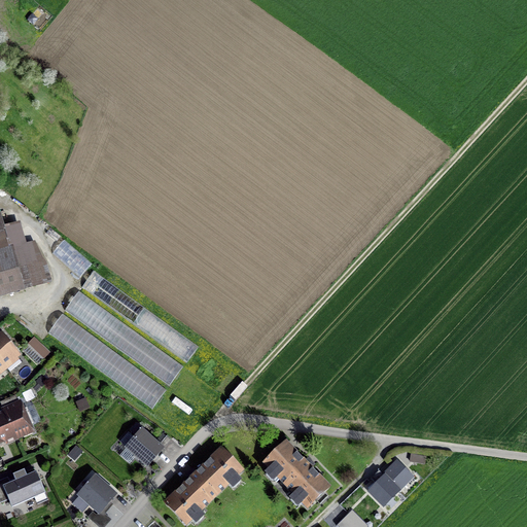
[(19,268),(35,262),(30,246),(13,252),(19,268)]
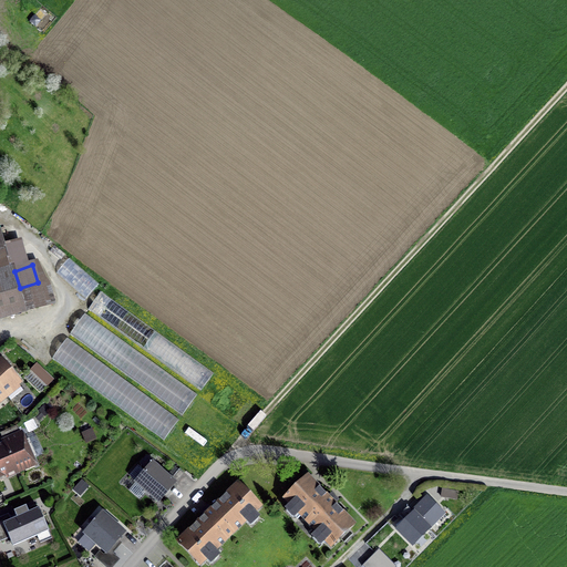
[(0,316),(23,309),(10,268),(0,270),(0,316)]
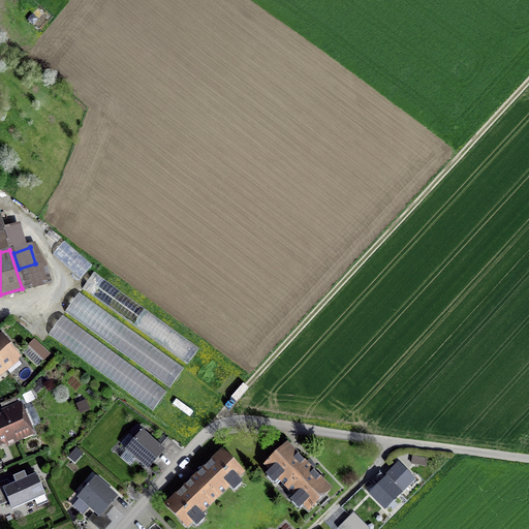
[(0,338),(0,369),(18,355),(2,337),(0,338)]
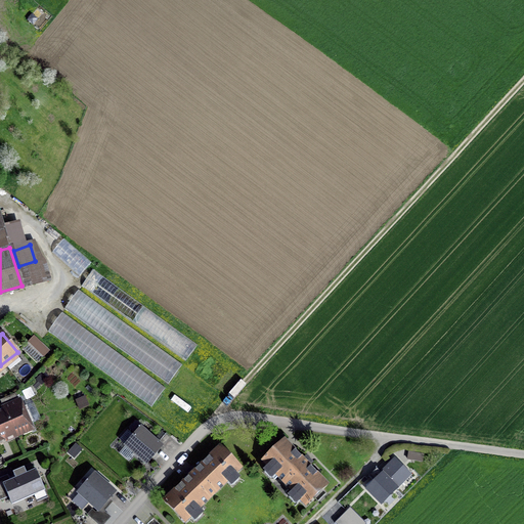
[(35,337),(29,342),(44,358),(50,352),(35,337)]
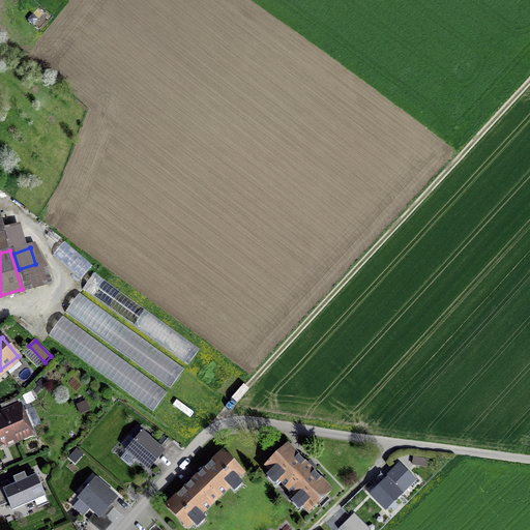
[(0,406),(2,411),(15,439),(33,431),(19,396),(0,404),(0,406)]
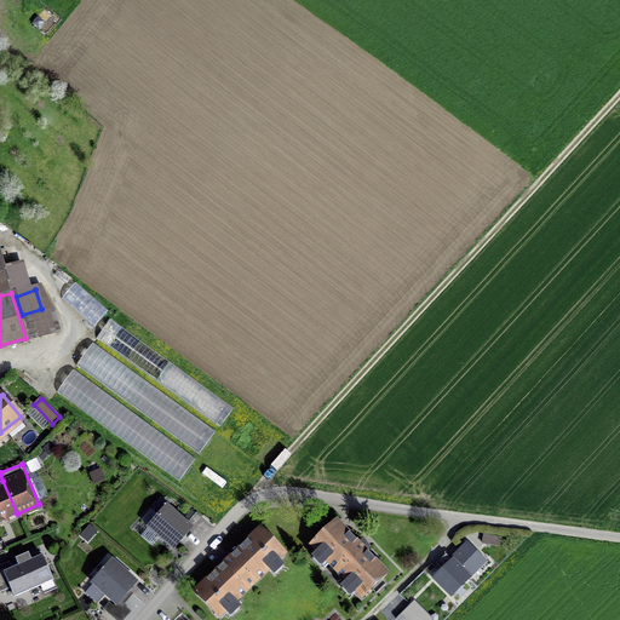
[(0,521),(17,514),(3,481),(0,482),(0,521)]
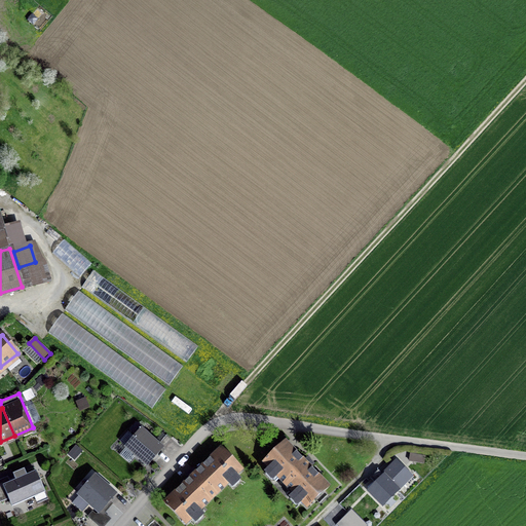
[(143,429),(126,449),(146,465),(163,446),(143,429)]
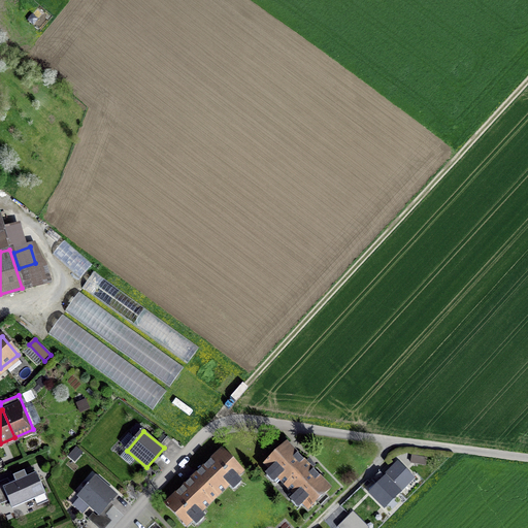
[(285,441),(264,462),(308,508),(330,488),(285,441)]
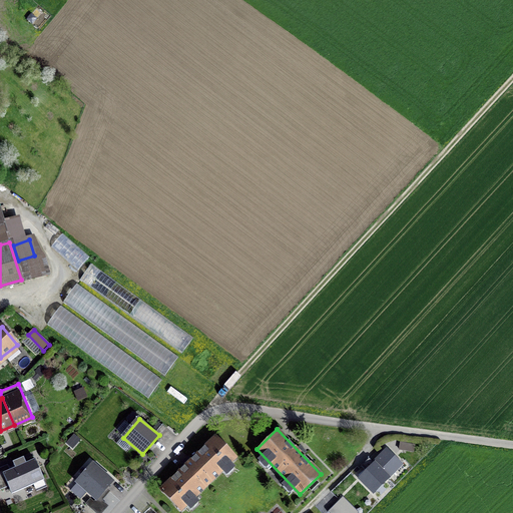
[(215,437),(157,492),(176,512),(180,512),(237,460),(215,437)]
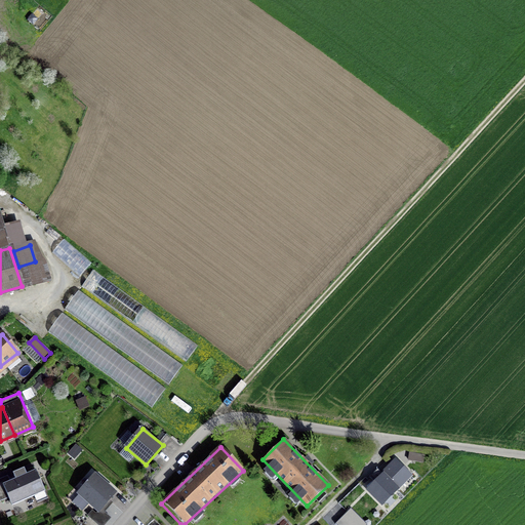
[(375,483),(367,491),(380,505),(411,475),(397,459),(381,474),(378,470),(370,477),(375,483)]
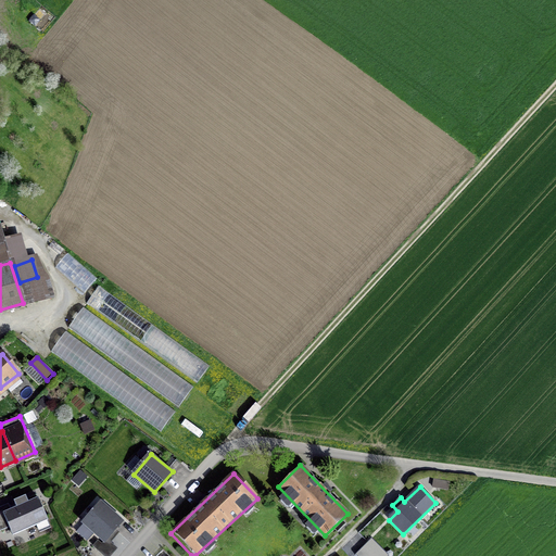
[(34,490),(0,505),(0,532),(1,534),(9,531),(12,539),(48,521),(34,490)]
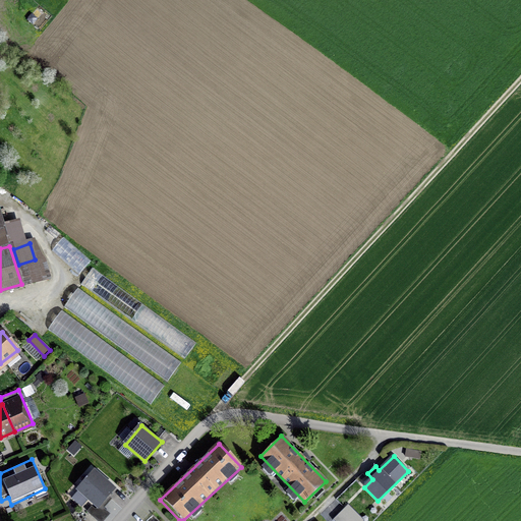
[(95,472),(78,490),(95,503),(88,511),(98,520),(103,520),(110,513),(101,505),(114,488),(95,472)]
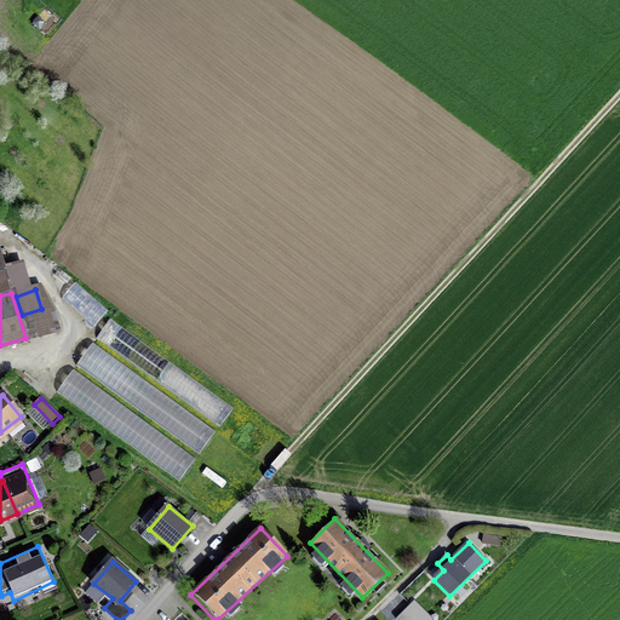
[(399,619),(425,619),(411,604),(397,618),(399,619)]
